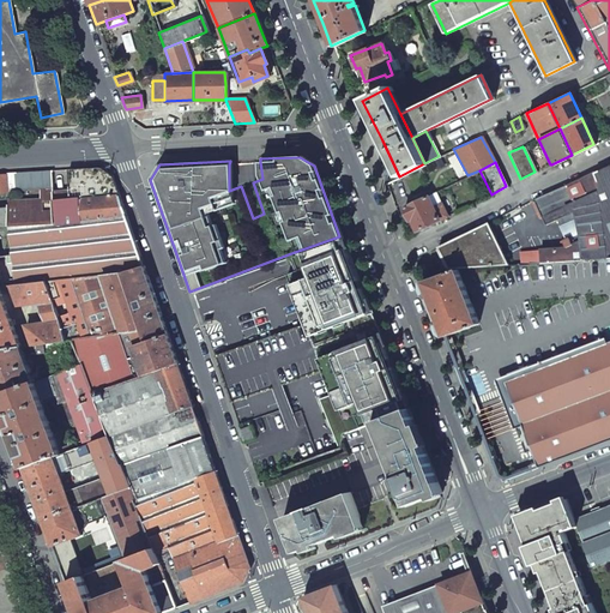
[(609,163),(592,173),(605,258),(609,257),(609,163)]
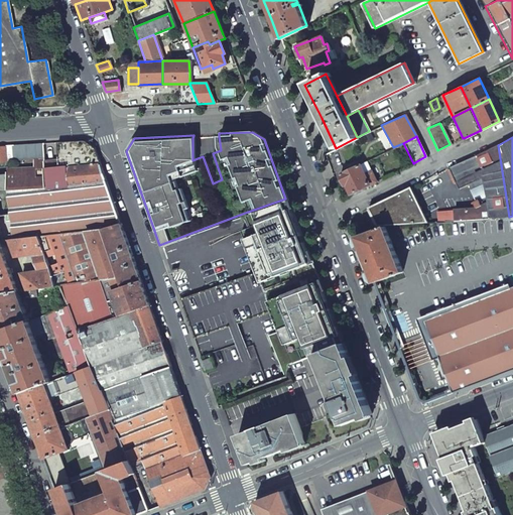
[(57,141),(55,142),(56,158),(56,166),(99,164),(93,147),(82,140),(57,141)]
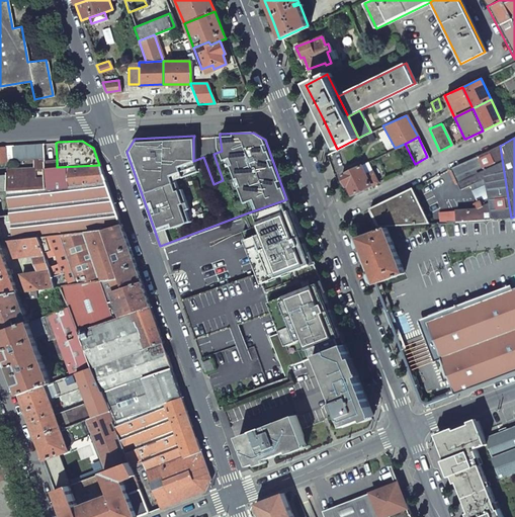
[(5,161),(31,159),(32,159),(43,159),(41,143),(4,145),(5,161)]
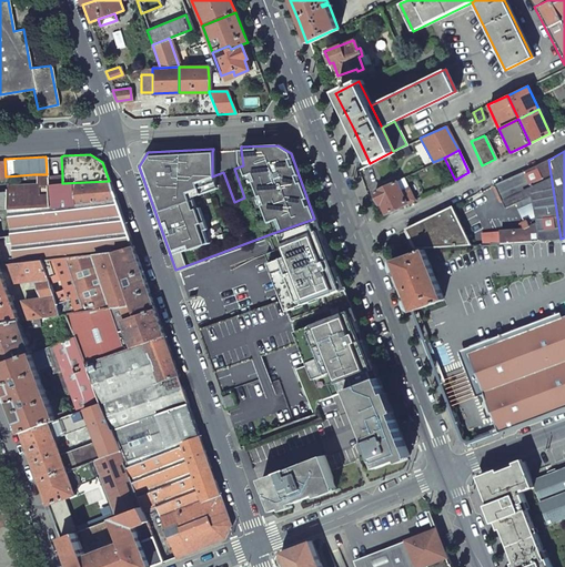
[(561,239),(548,160),(547,159),(521,169),(492,184),(496,194),(494,195),(497,202),(500,201),(503,208),(514,202),(516,208),(531,201),(536,223),(528,226),(525,220),(517,223),(520,230),(478,232),(480,244),(486,243),(561,239)]
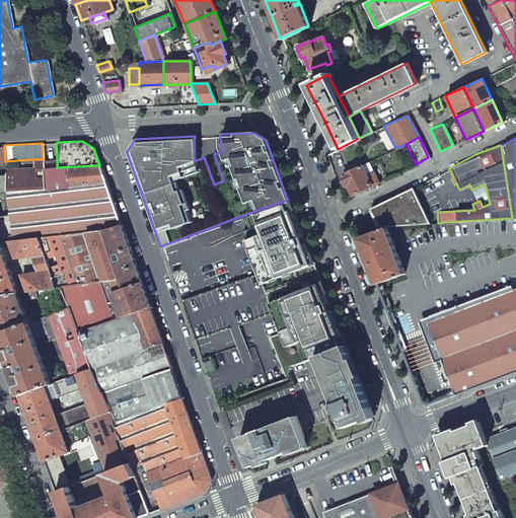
[(32,172),(14,172),(14,169),(8,169),(5,169),(5,171),(5,174),(5,191),(45,189),(43,168),(43,160),(43,159),(32,159),(32,168),(32,172)]
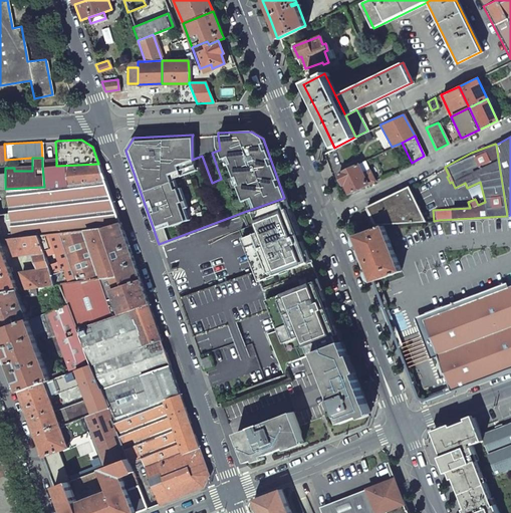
[(42,167),(56,166),(56,158),(42,159),(42,167)]
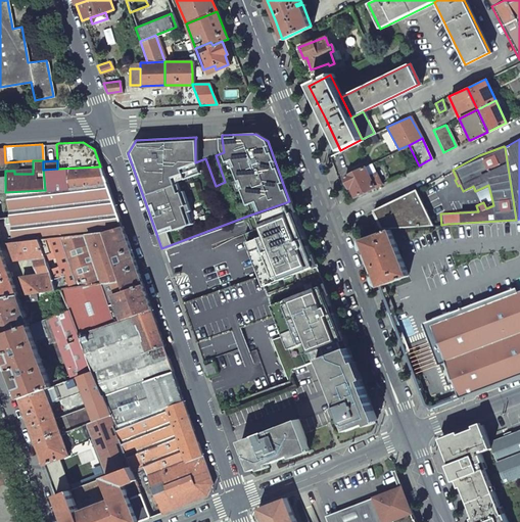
[(363,167),(368,178),(375,174),(370,163),(363,167)]
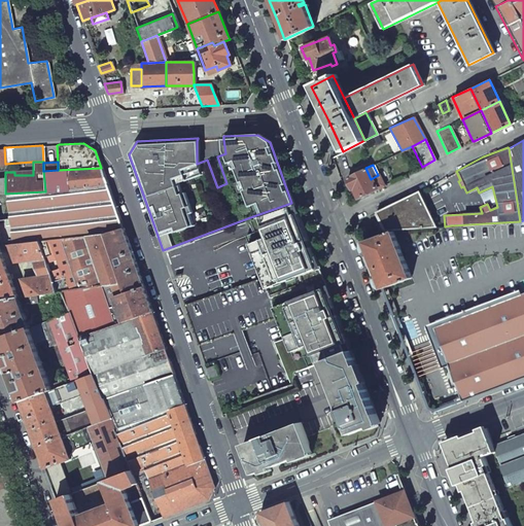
[(103,175),(101,168),(58,170),(43,171),(45,191),(107,184),(103,175)]
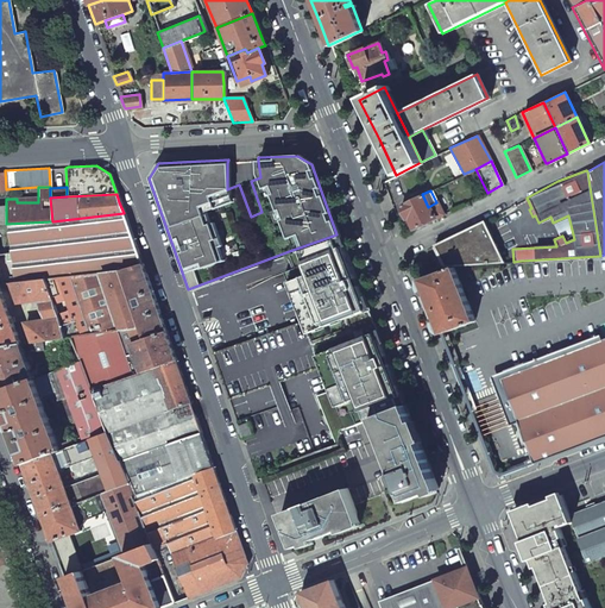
[(422,194),(398,206),(404,218),(405,217),(411,229),(441,214),(436,202),(428,207),(422,194)]
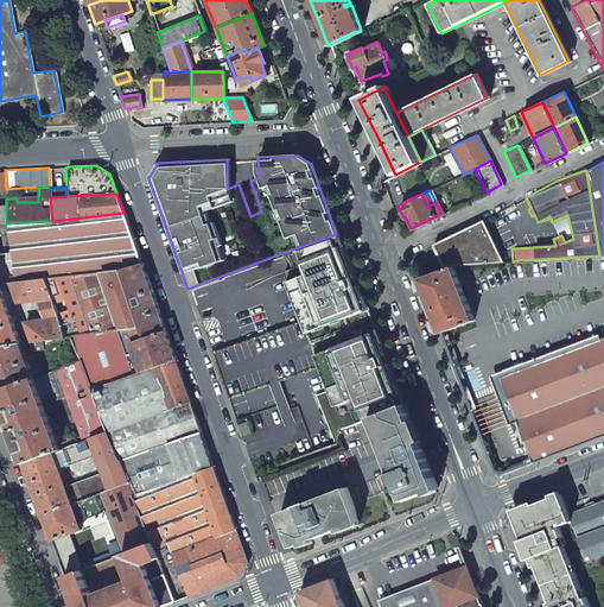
[(11,251),(14,282),(44,278),(69,276),(99,272),(121,270),(140,264),(138,254),(124,213),(52,221),(6,223),(11,251)]
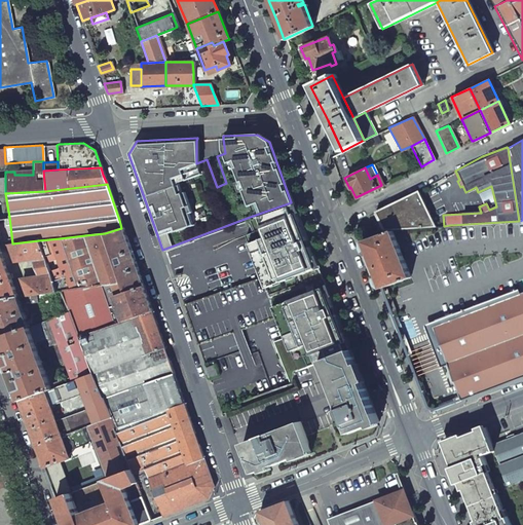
[(389,230),(432,226),(434,226),(417,190),(373,212),(382,230),(389,230)]
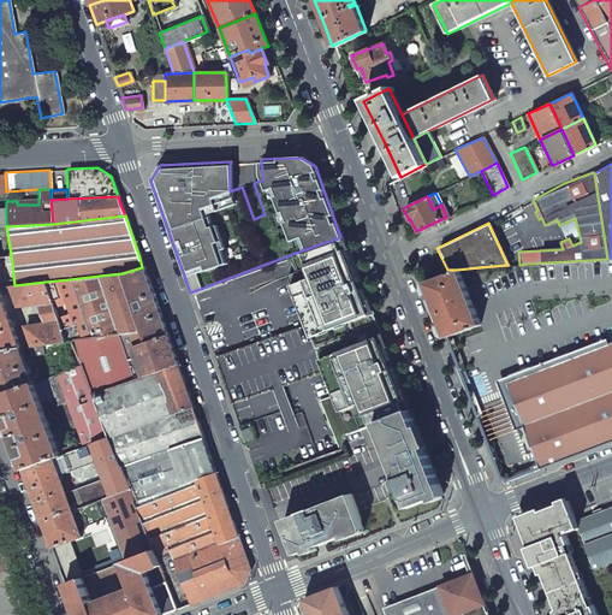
[(410,409),(344,235),(340,237),(292,254),(298,272),(286,277),(304,325),(321,370),(345,433),(374,423),(410,409)]
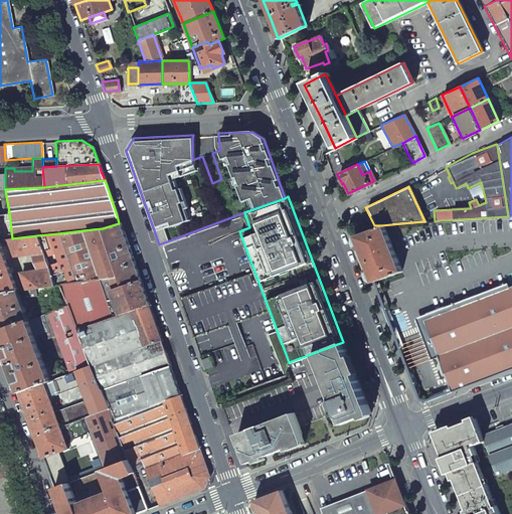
[(0,240),(8,238),(12,238),(9,212),(0,213),(0,240)]
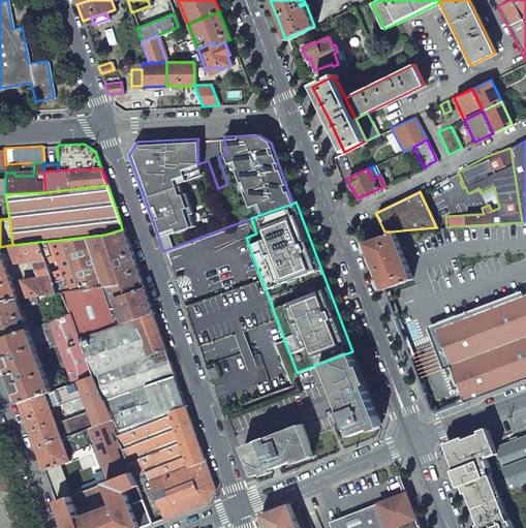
[(399,294),(398,294),(399,298),(409,293),(418,288),(416,276),(404,244),(436,234),(434,227),(392,231),(410,277),(395,283),(399,294)]
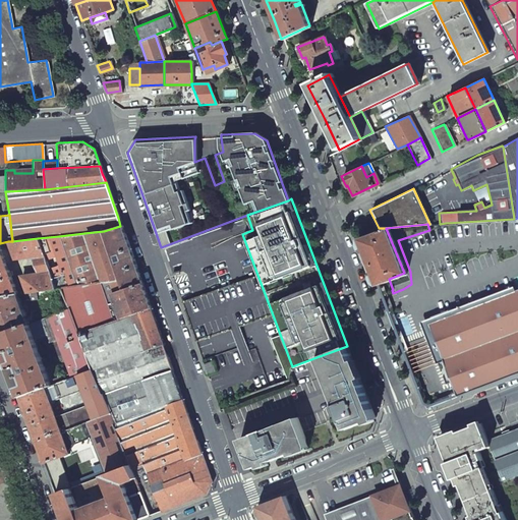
[(120,226),(104,231),(119,279),(123,290),(140,284),(130,254),(120,226)]
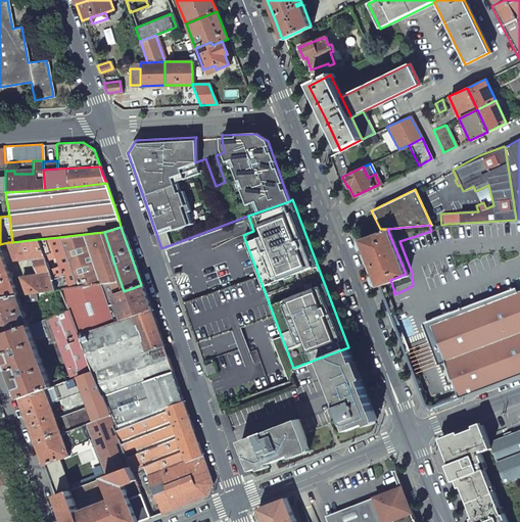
[(387,229),(360,240),(369,265),(377,285),(390,280),(406,274),(393,244),(387,229)]
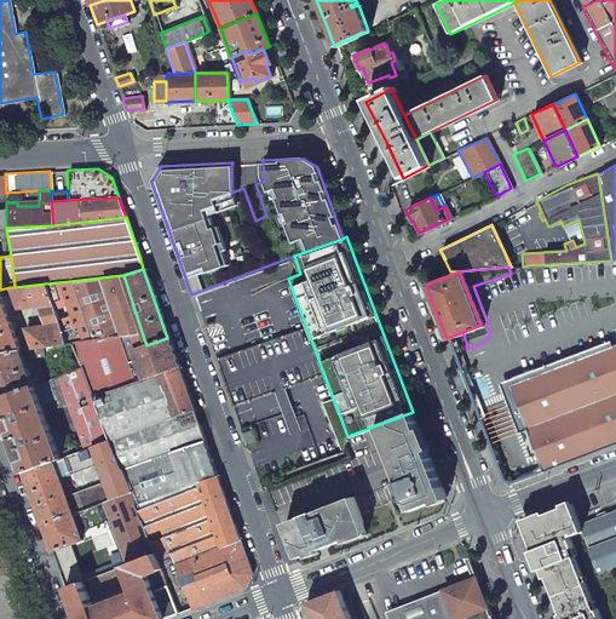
[(124,275),(101,278),(120,336),(131,333),(142,332),(124,275)]
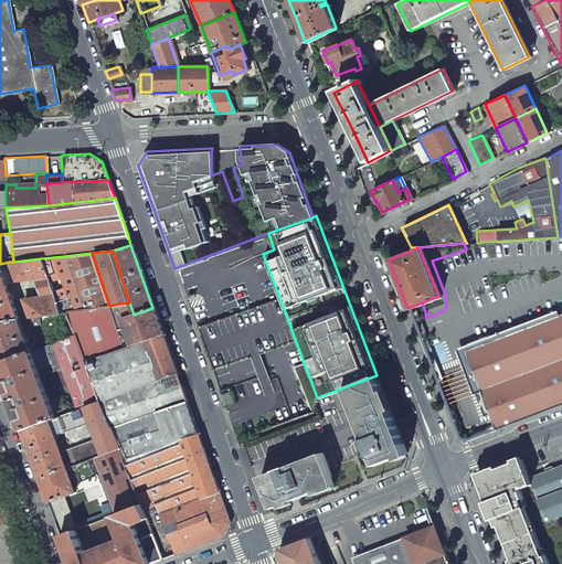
[(92,253),(64,256),(82,309),(109,306),(92,253)]
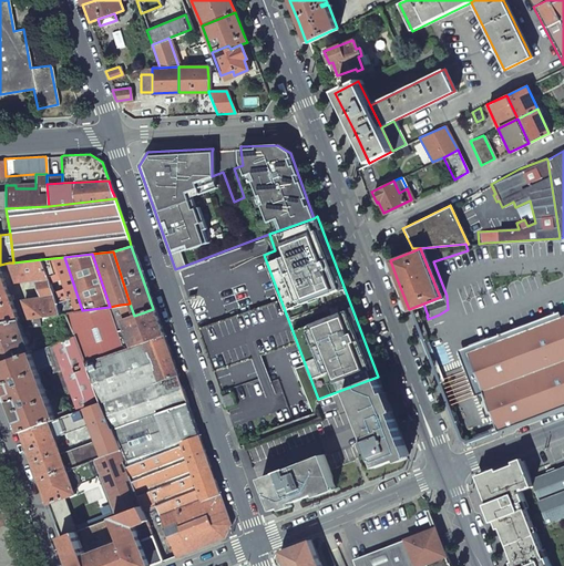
[(64,312),(82,310),(64,257),(41,259),(47,277),(53,297),(59,314),(64,312)]
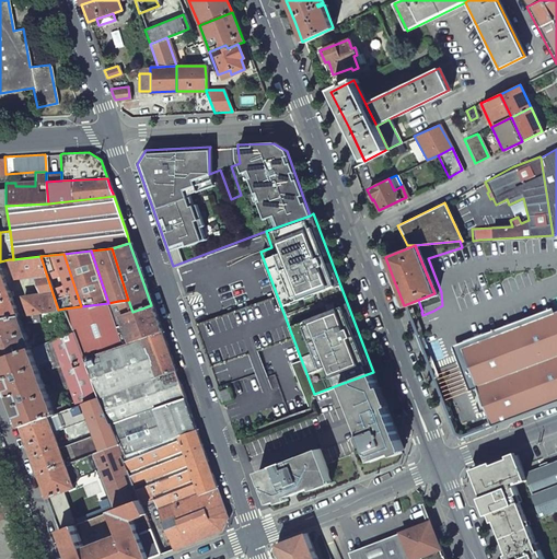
[(13,259),(9,259),(15,278),(33,276),(46,274),(41,256),(13,259)]
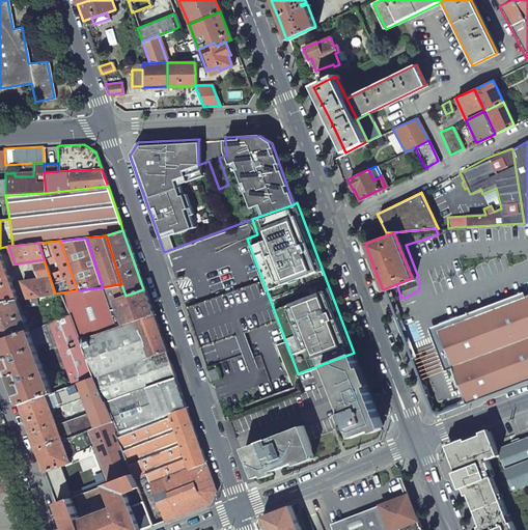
[(0,302),(17,300),(0,254),(0,302)]
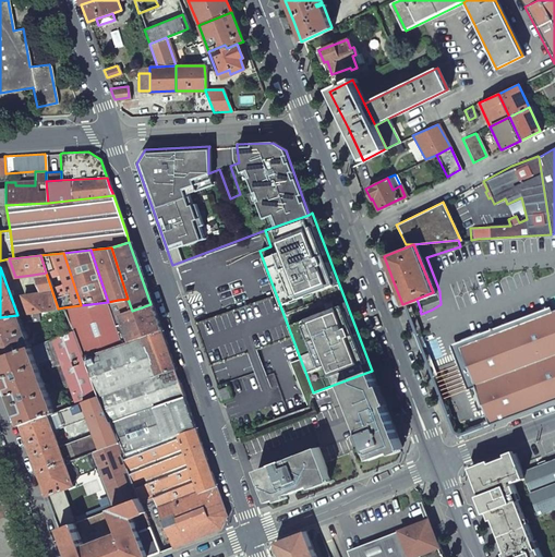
[(33,275),(40,293),(52,292),(46,273),(33,275)]
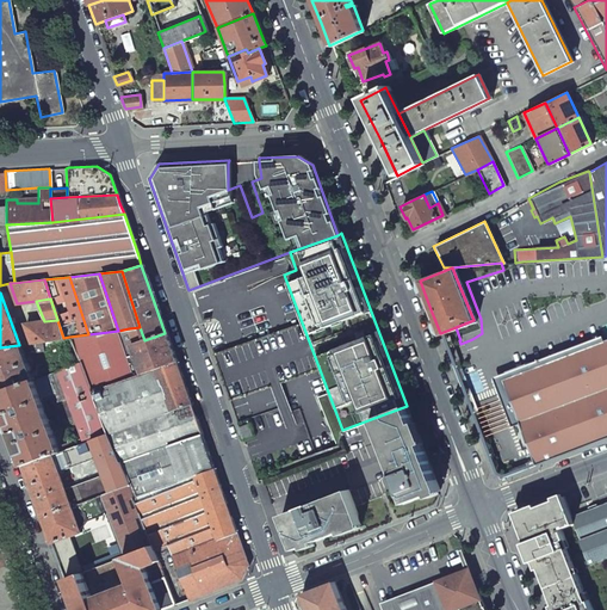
[(44,321),(24,324),(31,343),(41,342),(63,338),(57,320),(44,321)]
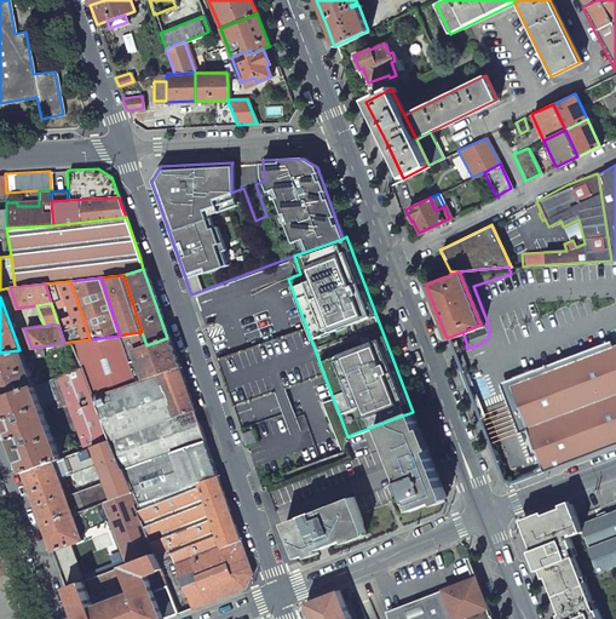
[(323,372),(306,327),(283,334),(237,350),(216,357),(231,405),(253,397),(300,380),(323,372)]
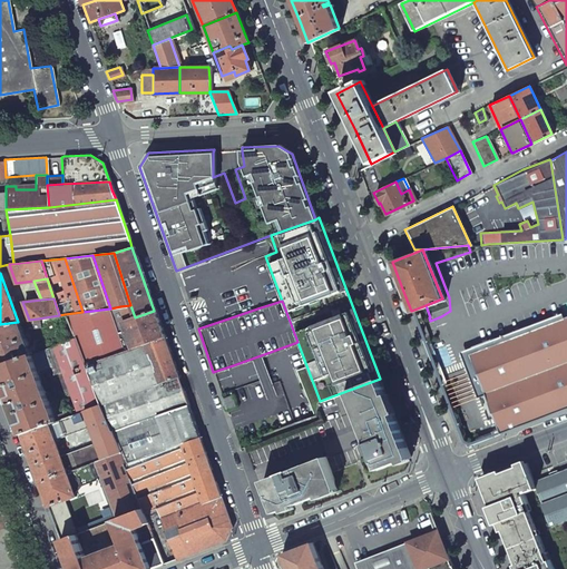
[(130,305),(120,306),(126,321),(135,317),(130,305)]
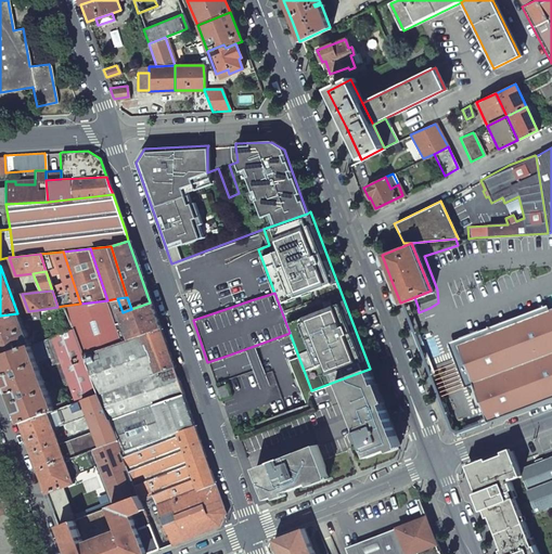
[(400,303),(405,314),(418,309),(419,309),(414,297),(400,303)]
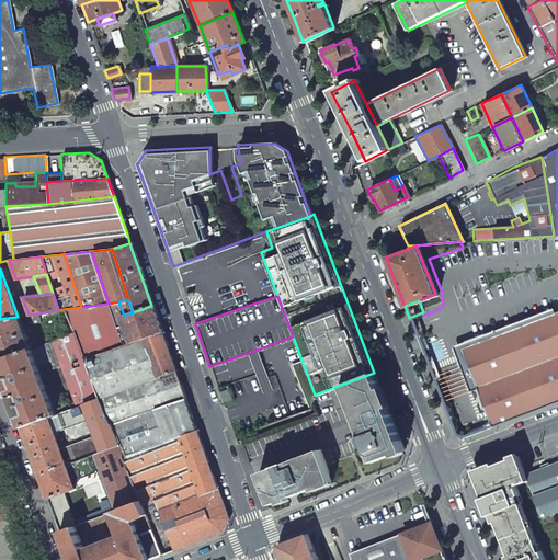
[(81,307),(64,309),(72,332),(73,332),(83,358),(129,342),(121,317),(124,316),(118,301),(109,304),(81,307)]
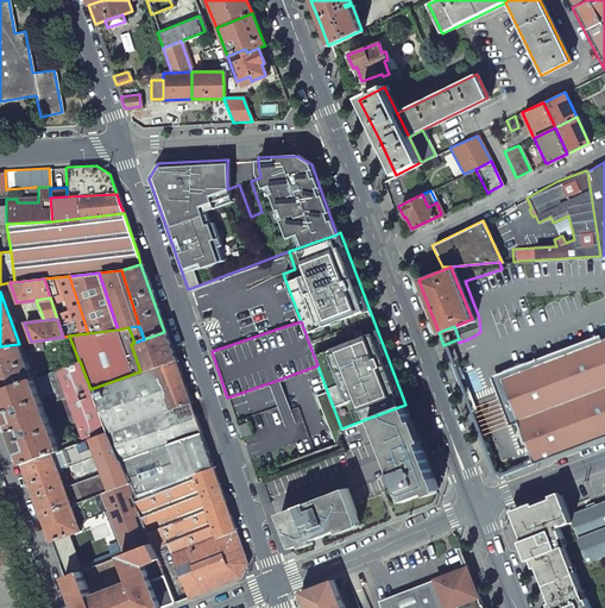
[(134,343),(131,344),(140,371),(175,359),(165,334),(164,332),(144,339),(134,343)]
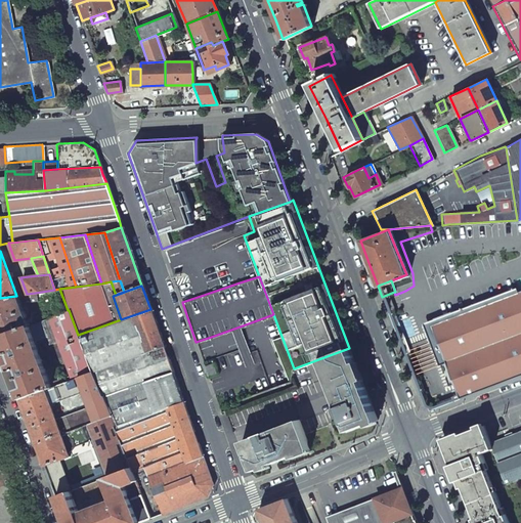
[(437,364),(443,362),(430,324),(517,292),(515,287),(421,322),(424,331),(437,364)]
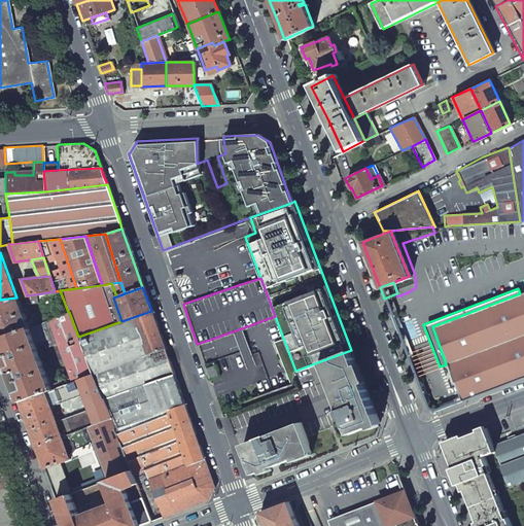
[(446,364),(460,401),(523,377),(523,290),(520,293),(432,326),(446,364)]
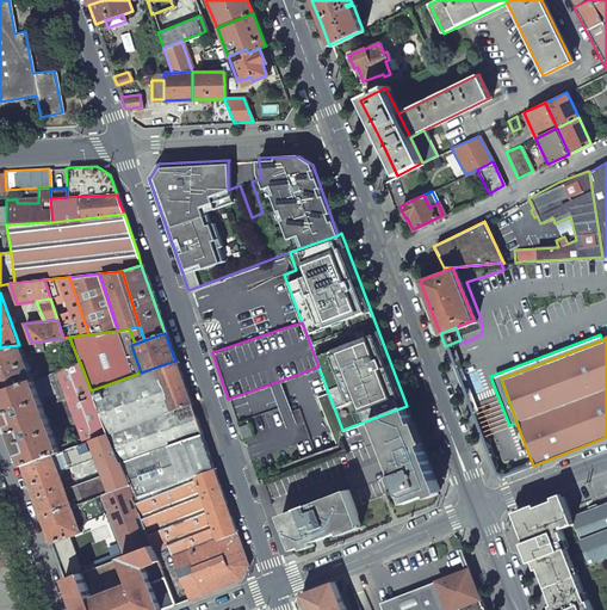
[(31,343),(29,343),(30,351),(41,350),(41,342),(31,343)]
